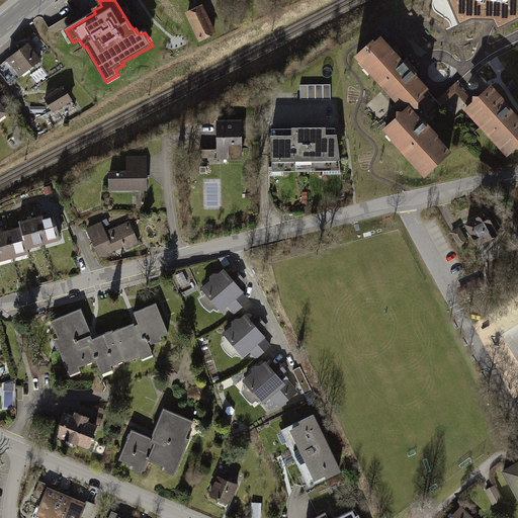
[(517,0),(448,0),(459,24),(470,19),(492,19),(499,17),(502,25),(517,17),(517,0)]
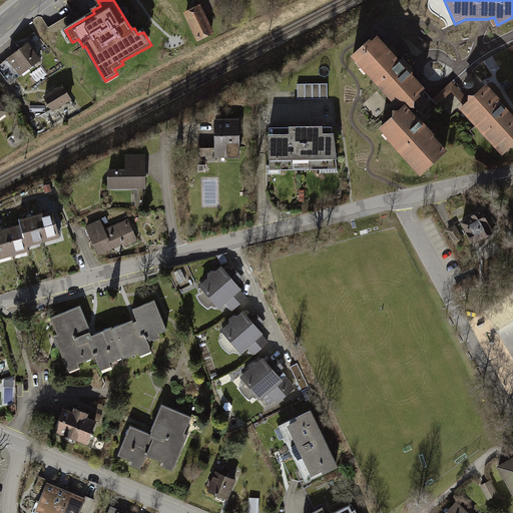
[(198,9),(181,16),(197,46),(213,38),(202,15),(198,9)]
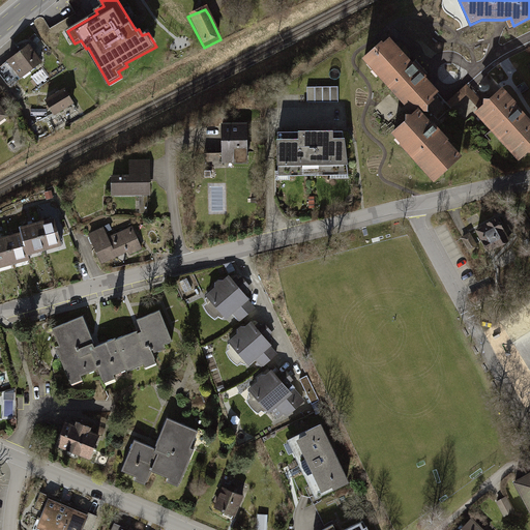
[(388,36),(361,60),(409,114),(416,108),(420,112),(440,94),(388,36)]
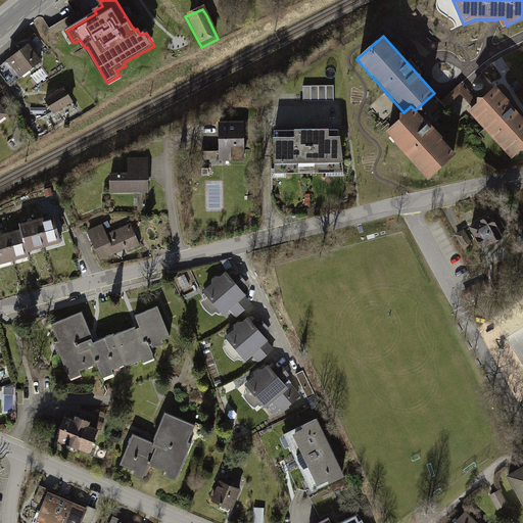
[(27,46),(7,61),(21,80),(41,64),(27,46)]
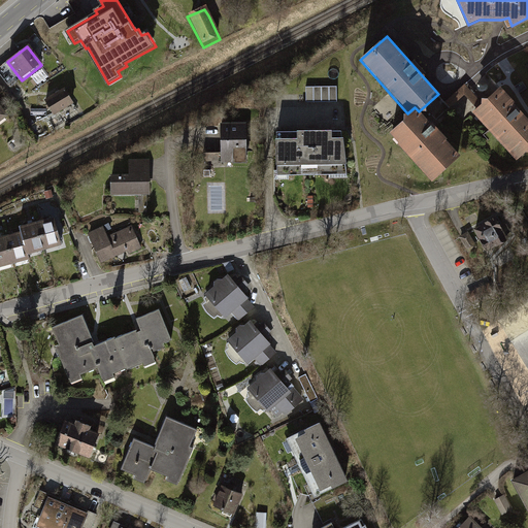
[(527,146),(527,120),(497,88),(470,112),(515,160),(527,146)]
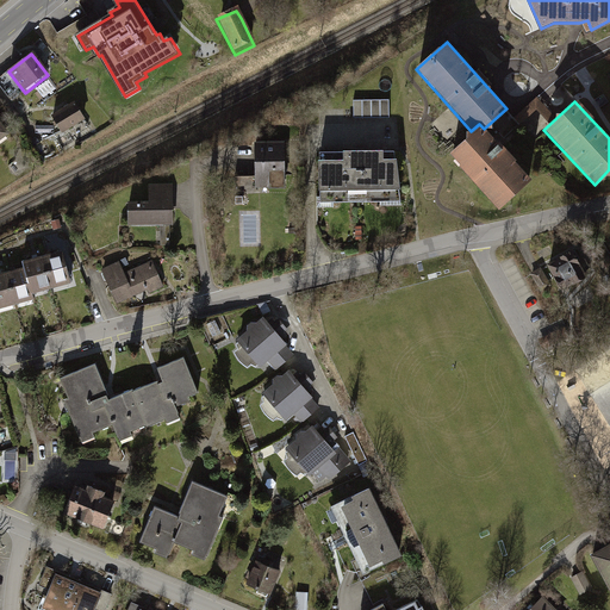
[(73,105),(50,120),(61,138),(85,122),(73,105)]
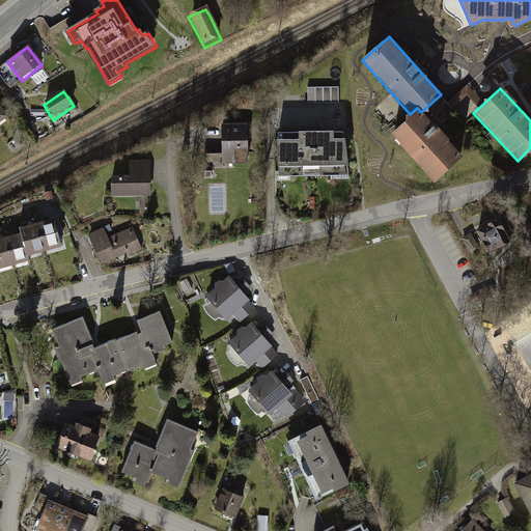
[(340,91),(307,92),(307,109),(340,108),(340,91)]
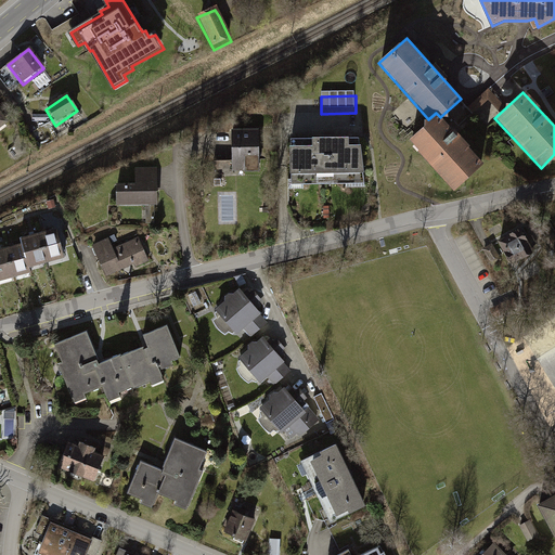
[(480,162),(440,117),(436,113),(428,119),(423,123),(422,127),(409,139),(453,186),(480,162)]
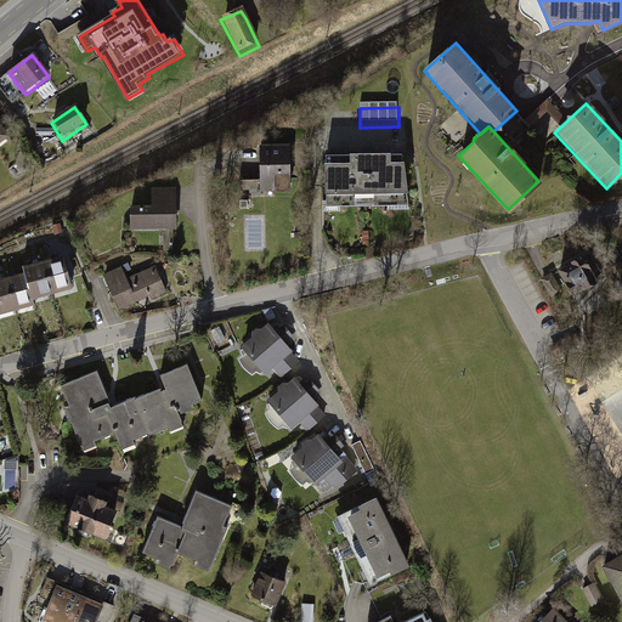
[(290,153),(259,154),(260,193),(292,192),(290,153)]
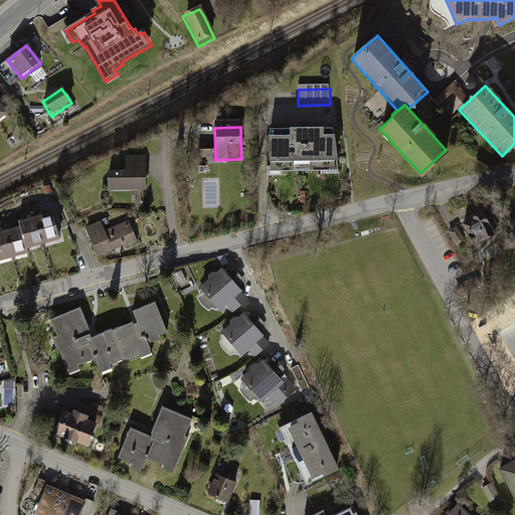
[(333,131),(268,133),(269,178),(341,176),(333,131)]
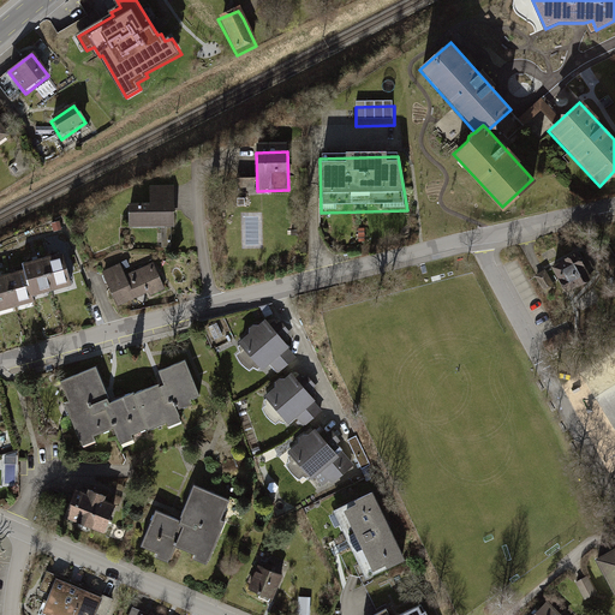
[(173,191),(150,191),(150,208),(127,209),(127,232),(174,232),(173,191)]
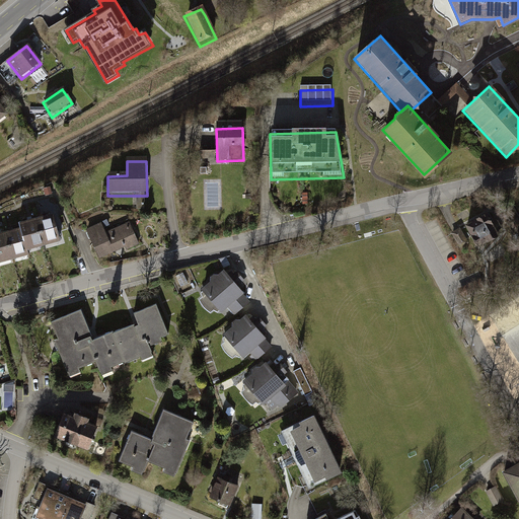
[(44,244),(60,240),(53,213),(36,217),(44,244)]
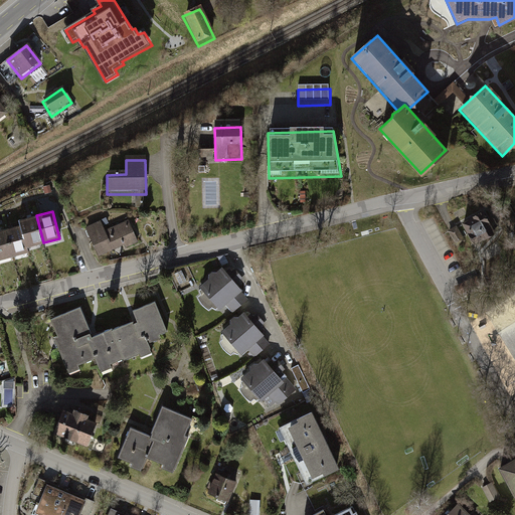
[(484,214),(449,233),(456,245),(468,239),(474,250),(496,238),(484,214)]
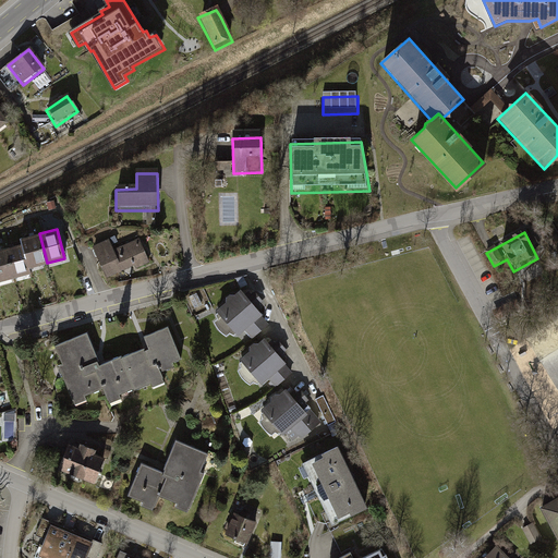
[(29,267),(47,263),(39,233),(22,238),(23,244),(29,267)]
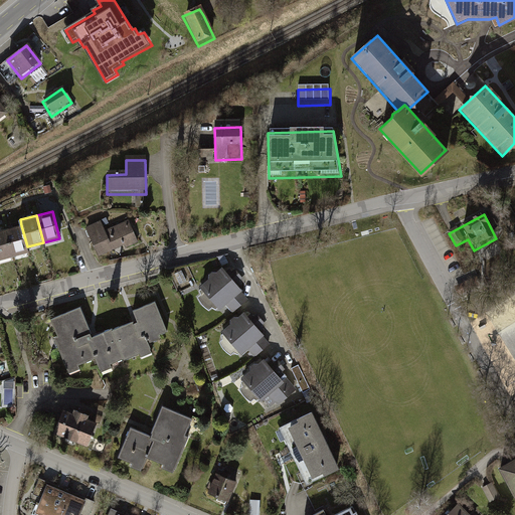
[(137,243),(129,221),(104,230),(100,220),(86,225),(98,259),(137,243)]
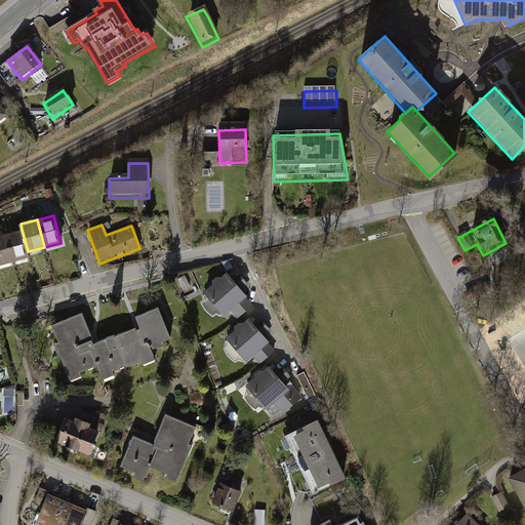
[(13,261),(29,257),(28,251),(22,230),(6,234),(13,261)]
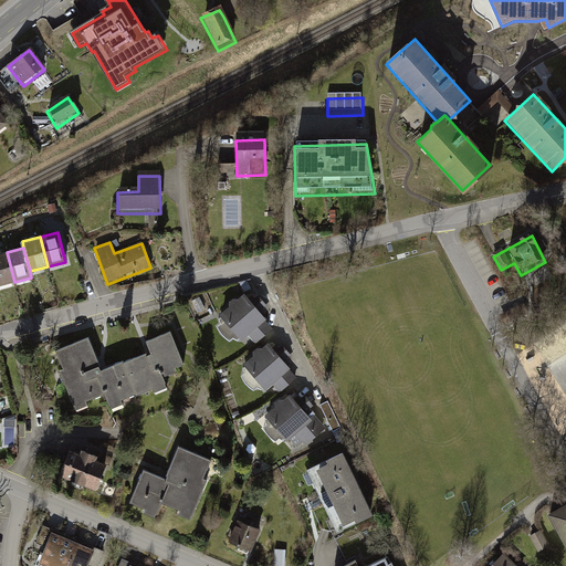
[(0,284),(14,282),(7,252),(0,253),(0,284)]
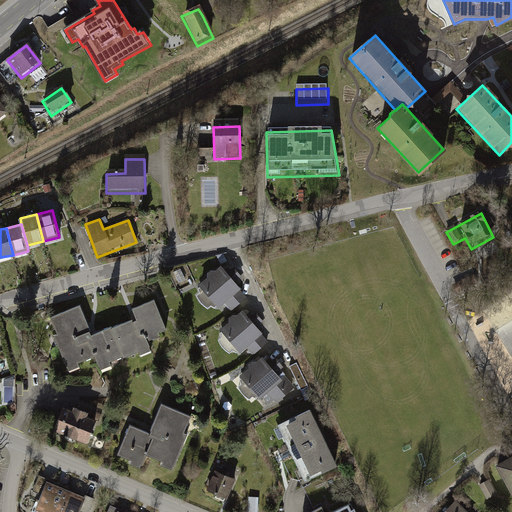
[(206,278),(197,285),(200,288),(197,291),(200,294),(196,297),(200,304),(206,310),(210,307),(212,309),(215,307),(216,309),(224,303),(231,312),(245,299),(238,290),(240,289),(237,286),(241,283),(238,280),(242,277),(234,268),(230,271),(226,265),(222,269),(220,266),(214,272),(210,271),(206,274),(206,278)]
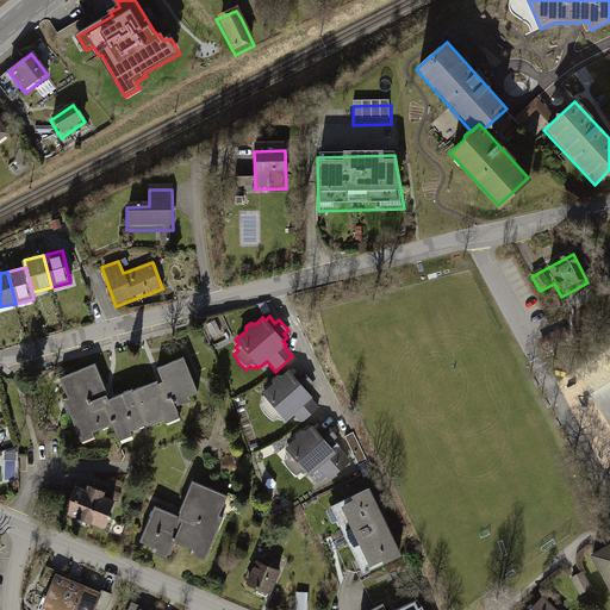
[(195,394),(182,358),(156,367),(160,378),(132,387),(147,424),(148,430),(179,418),(173,403),(195,394)]
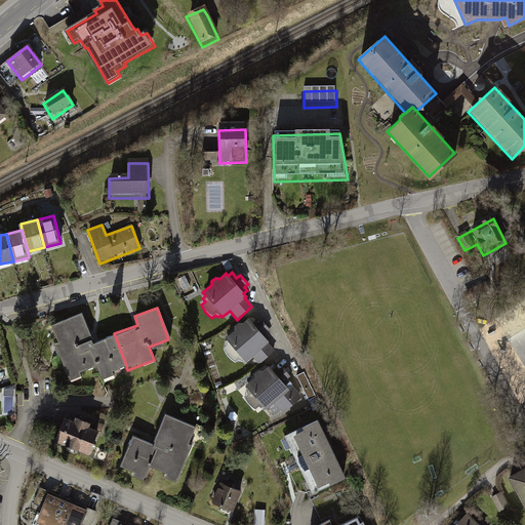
[(126,365),(114,333),(94,342),(81,313),(50,326),(57,341),(53,342),(69,380),(81,375),(79,371),(94,365),(101,378),(112,374),(111,371),(126,365)]
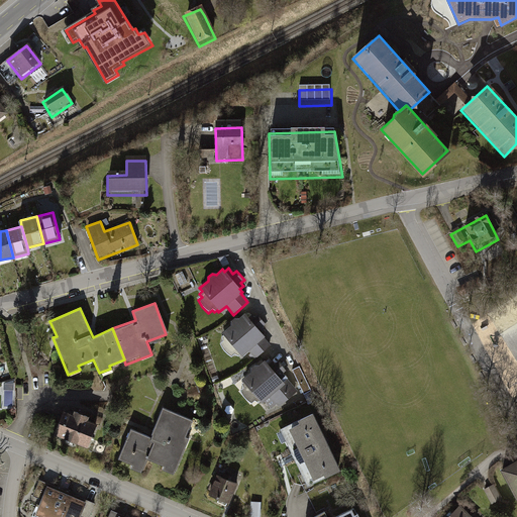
[(230,325),(221,332),(224,335),(221,337),(224,340),(220,343),(224,350),(231,356),(234,353),(236,356),(239,353),(240,355),(248,349),(255,358),(271,346),(264,337),(265,336),(262,333),(266,330),(264,327),(267,324),(259,314),(255,317),(250,312),(247,315),(245,313),(238,318),(234,317),(230,320),(230,325)]
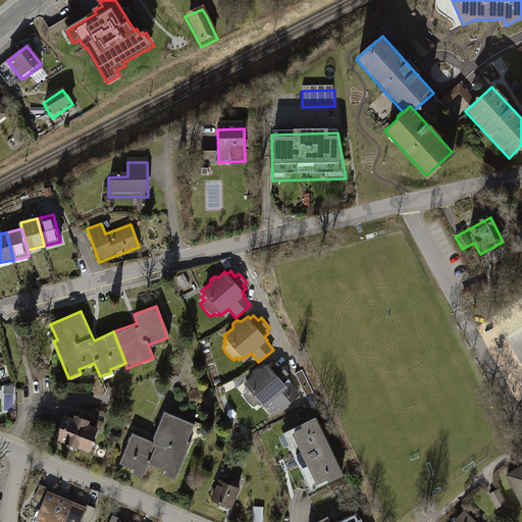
[(252,375),(244,382),(246,385),(244,387),(246,390),(243,394),(247,401),(253,407),(257,404),(259,406),(261,404),(263,406),(266,403),(274,412),(280,408),(283,411),(292,405),(291,403),(300,395),(291,383),(286,386),(283,383),(288,379),(285,377),(290,374),(281,364),(277,367),(273,362),(269,365),(267,363),(261,368),(257,367),(253,370),(252,375)]
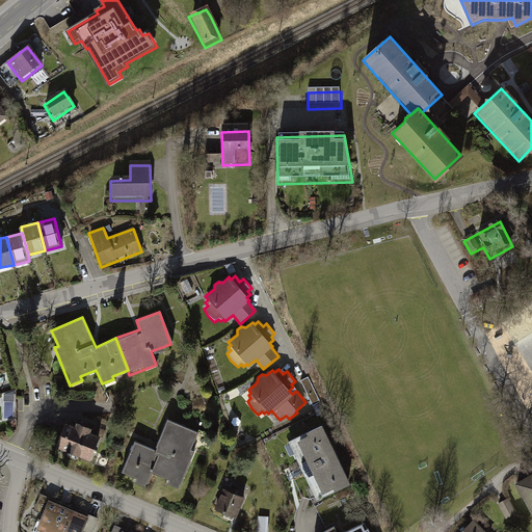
[(154,450),(134,442),(122,472),(136,478),(134,483),(144,487),(151,472),(168,479),(166,483),(179,488),(195,450),(190,448),(197,432),(166,419),(154,450)]
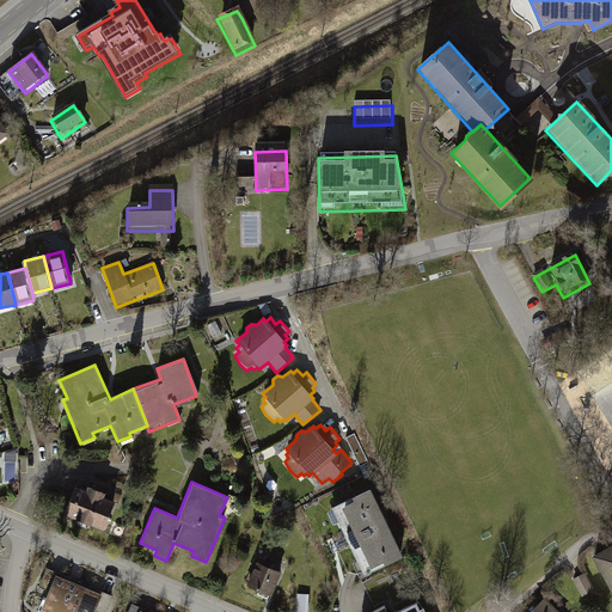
[(86,489),(74,484),(62,514),(103,531),(114,503),(101,497),(103,491),(87,484),(86,489)]
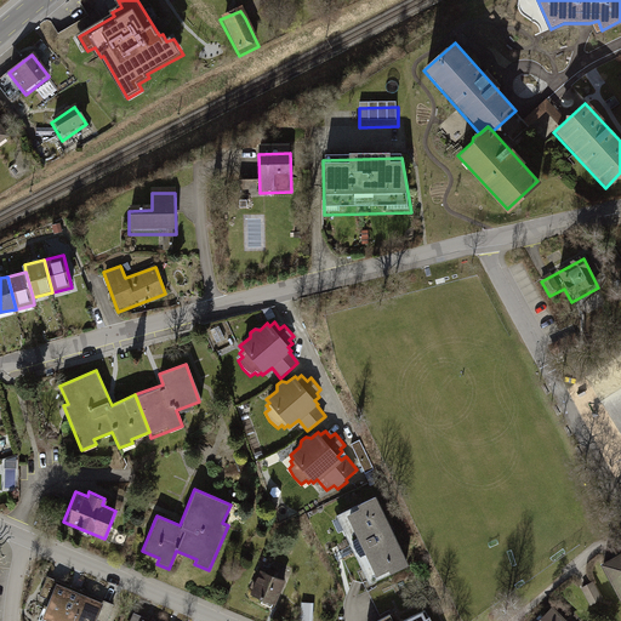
[(406,564),(374,494),(355,502),(357,505),(337,513),(368,581),(406,564)]
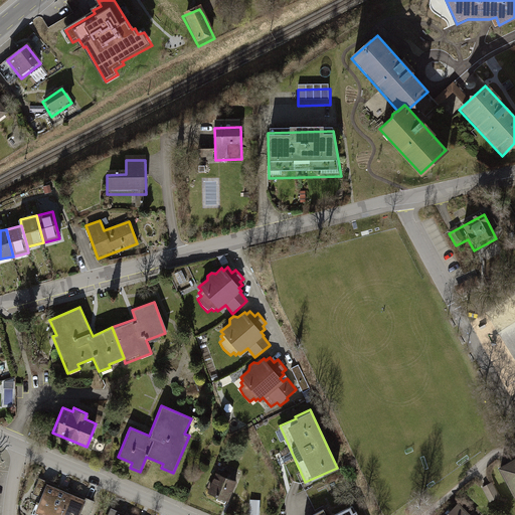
[(514,453),(496,465),(514,497),(514,453)]
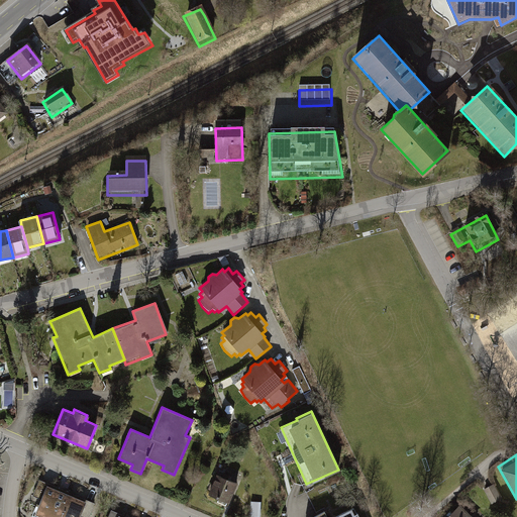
[(216,502),(229,508),(238,485),(215,475),(207,494),(217,499),(216,502)]
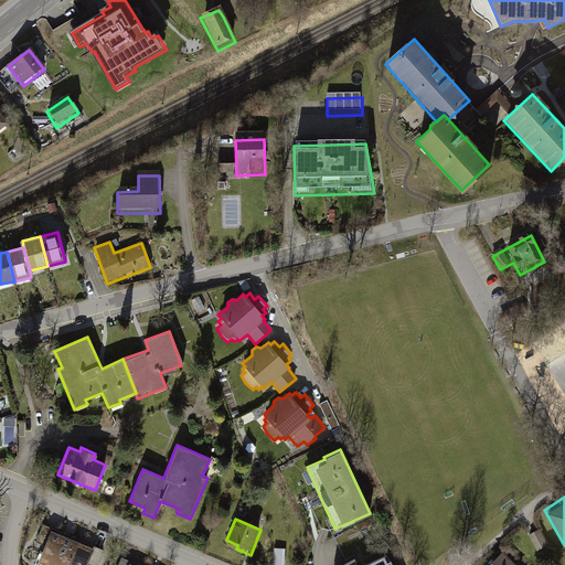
[(60,564),(73,536),(44,524),(38,542),(44,544),(38,560),(50,564),(60,564)]
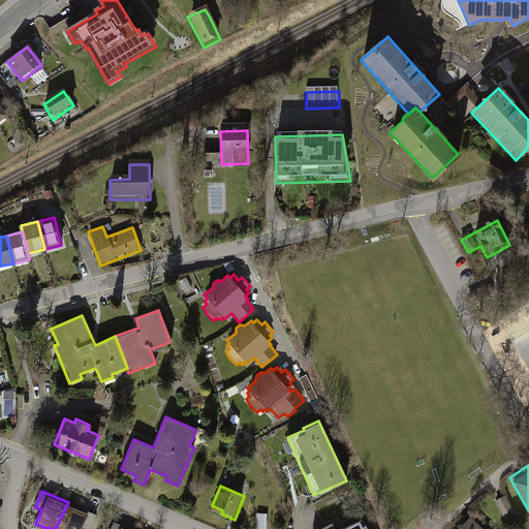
[(504,496),(495,501),(504,518),(514,512),(504,496)]
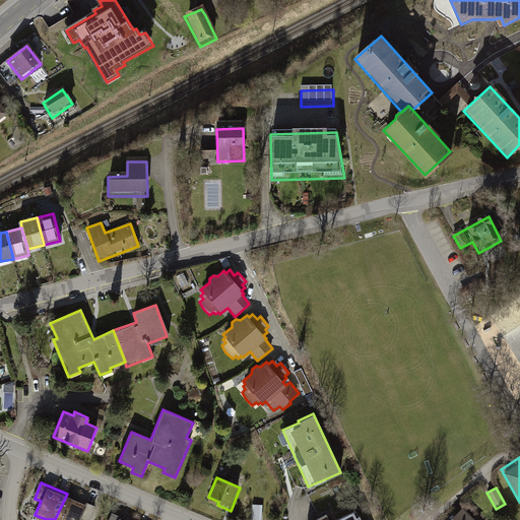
[(88,519),(94,506),(67,494),(55,519),(79,519),(80,518),(85,519),(88,519)]
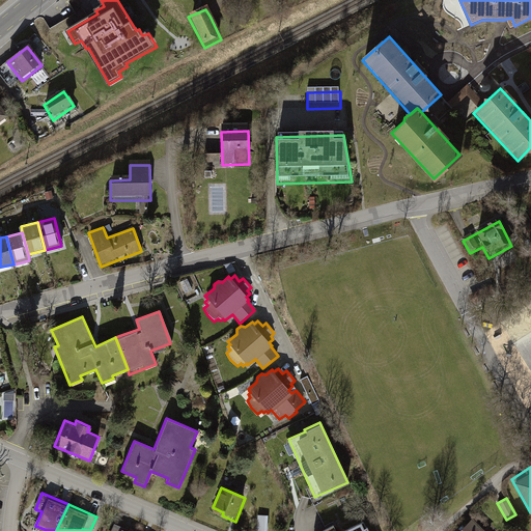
[(259,514),(259,529),(269,528),(269,514),(259,514)]
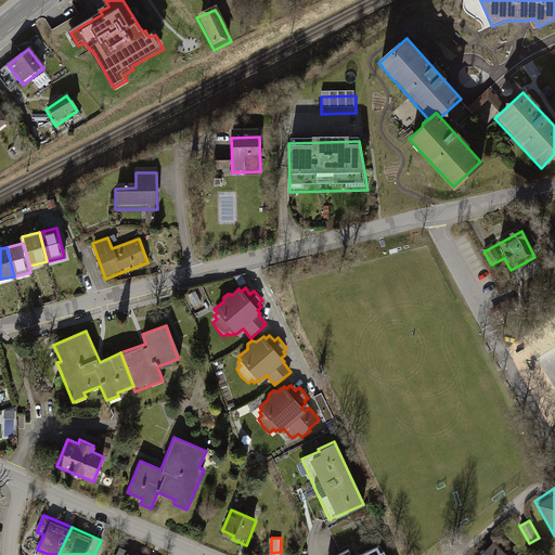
[(506,554),(494,543),(482,554),(506,554)]
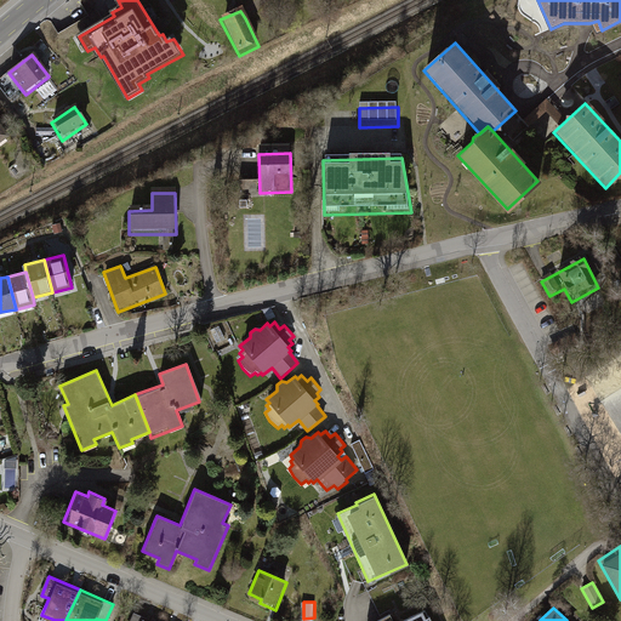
[(380,617),(372,620),(427,620),(422,610),(399,620),(392,620),(388,614),(380,617)]
